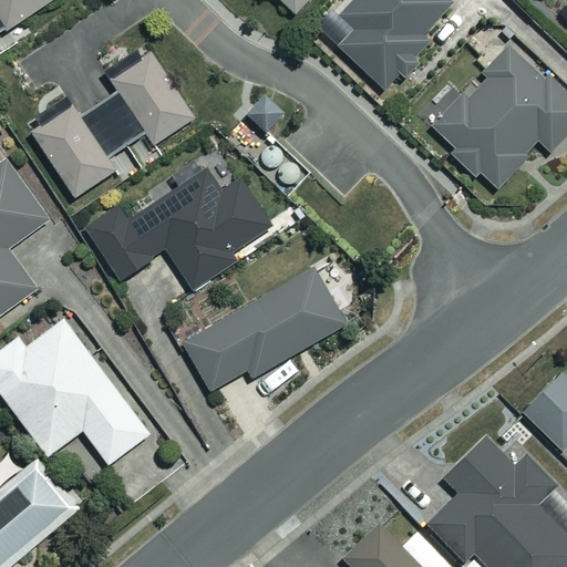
[(0,0),(0,33),(51,0),(0,0)]
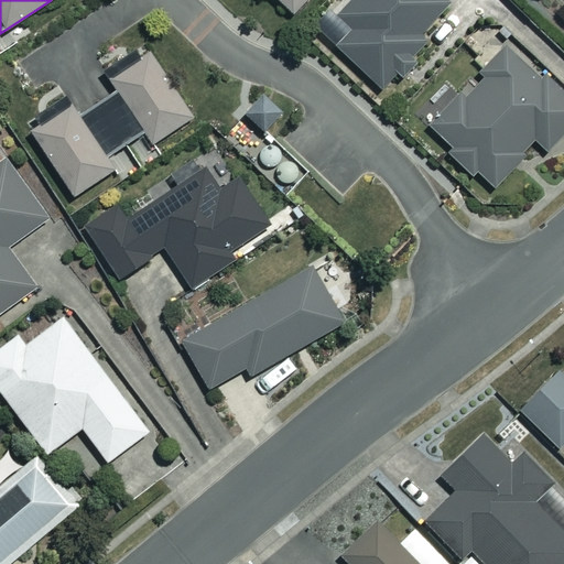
[(272,0),(291,17),(305,0),(272,0)]
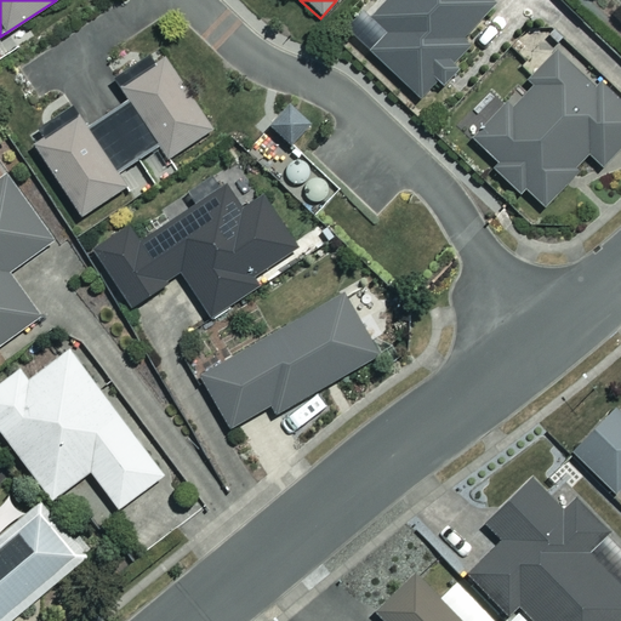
[(479,34),(469,26),(490,4),(484,0),(387,0),(353,36),(420,98),(479,34)]
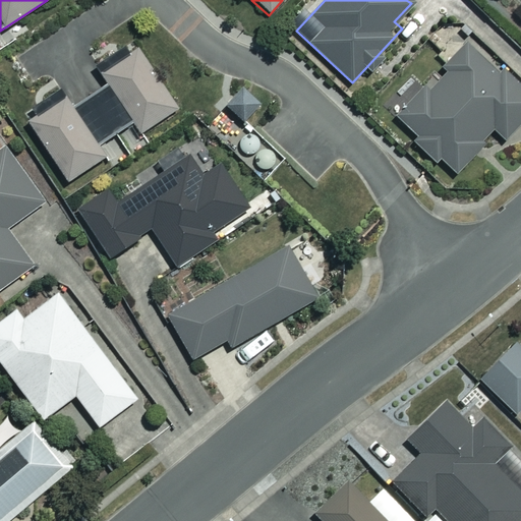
[(411,141),(438,164),(444,157),(459,170),(493,129),(506,140),(520,121),(520,88),(467,44),(426,93),(420,88),(396,117),(416,134),(411,141)]
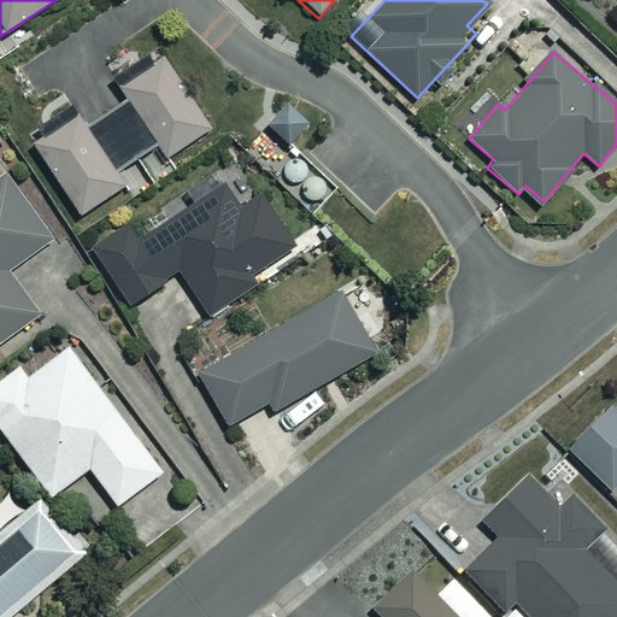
[(209,128),(163,57),(117,86),(127,100),(87,127),(78,113),(33,144),(78,213),(124,183),(133,197),(176,169),(168,154),(209,128)]
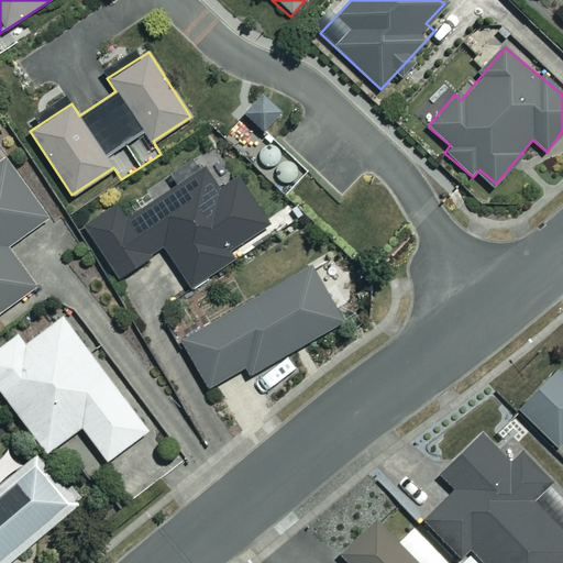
[(242,111),(262,134),(284,116),(264,92),(242,111)]
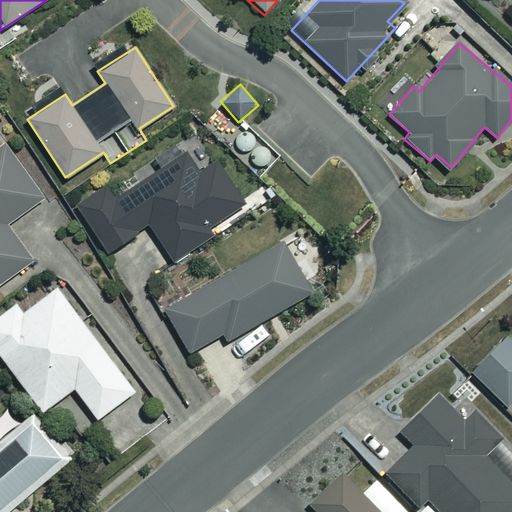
[(0,284),(31,262),(7,228),(45,201),(5,145),(0,148),(0,284)]
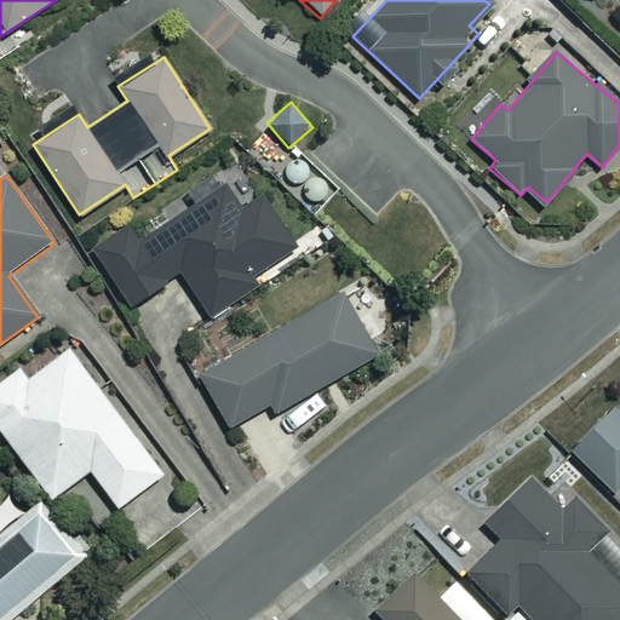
[(241,208),(225,184),(142,240),(132,225),(92,251),(130,308),(181,274),(208,315),(260,280),(256,274),(296,247),(260,195),(241,208)]
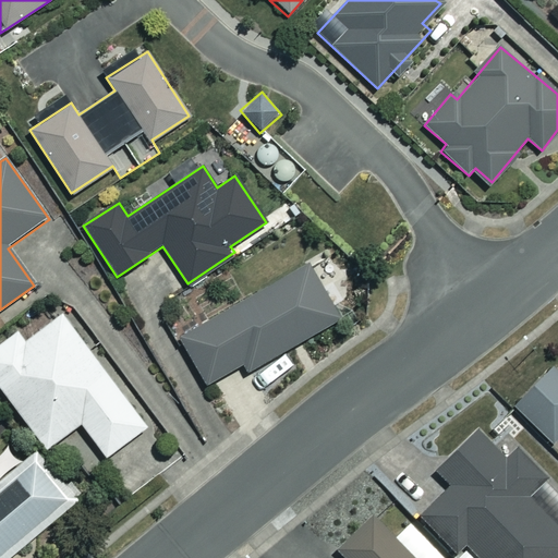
[(339,320),(307,263),(176,334),(203,385),(242,364),(245,372),(339,320)]
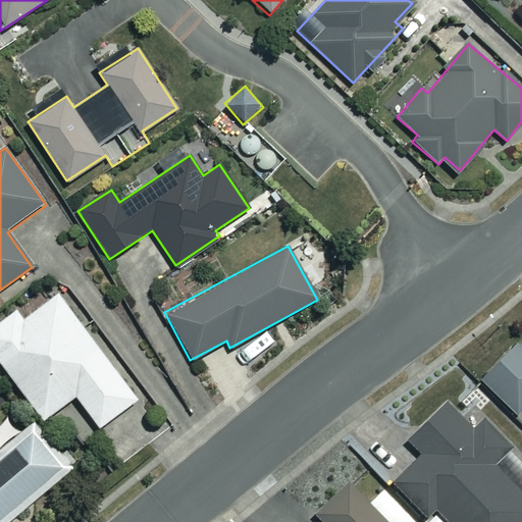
[(134,400),(55,295),(22,319),(14,309),(0,319),(0,363),(44,422),(76,398),(98,427),(134,400)]
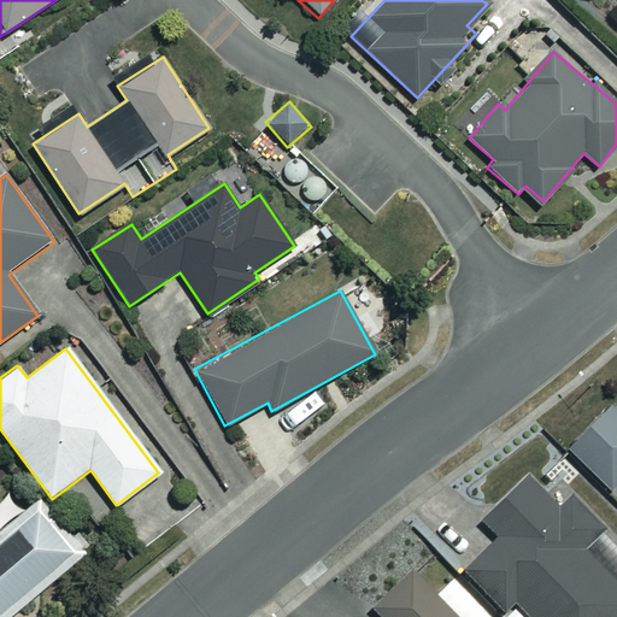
[(616,413),(607,405),(566,447),(609,488),(616,480),(616,413)]
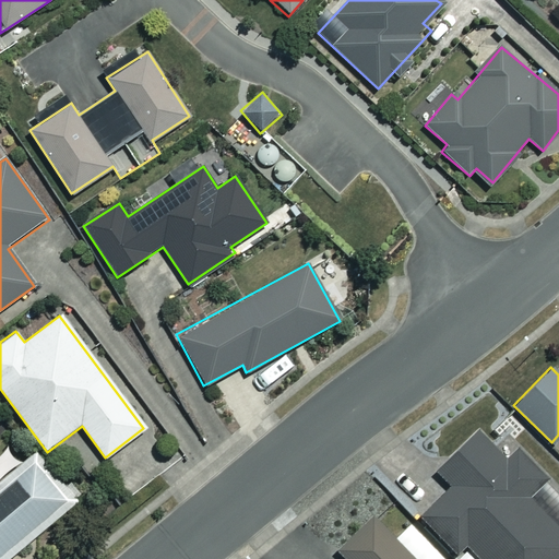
[(453,558),(558,558),(558,528),(528,496),(546,479),(518,450),(506,461),(476,431),(436,470),(452,486),(421,515),(458,554),(453,558)]
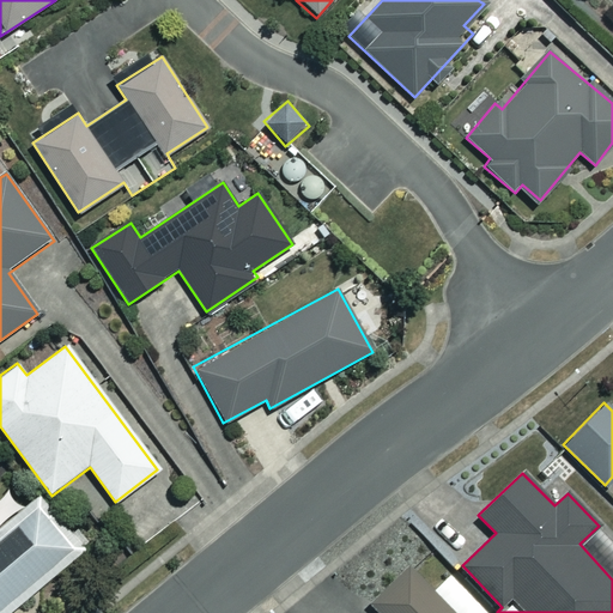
[(0,612),(34,612),(86,572),(37,511),(0,540),(0,612)]
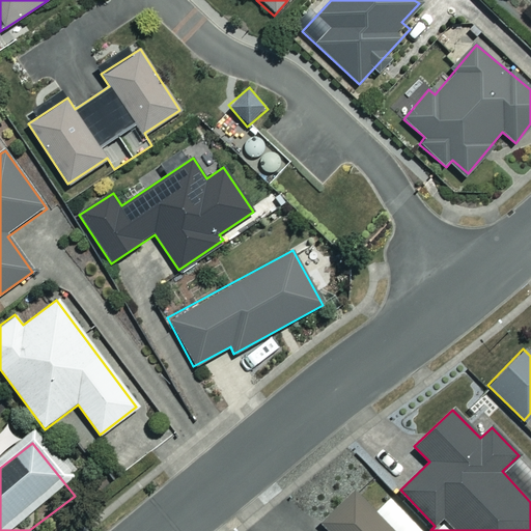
[(418,530),(388,501),(375,513),(356,494),(323,526),(327,530),(418,530)]
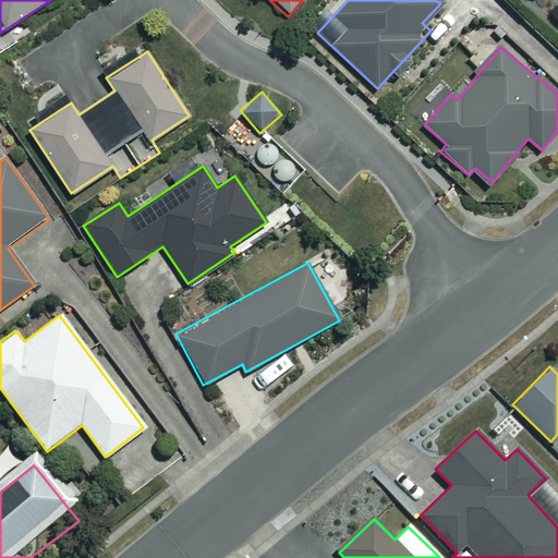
All buildings are outlined.
